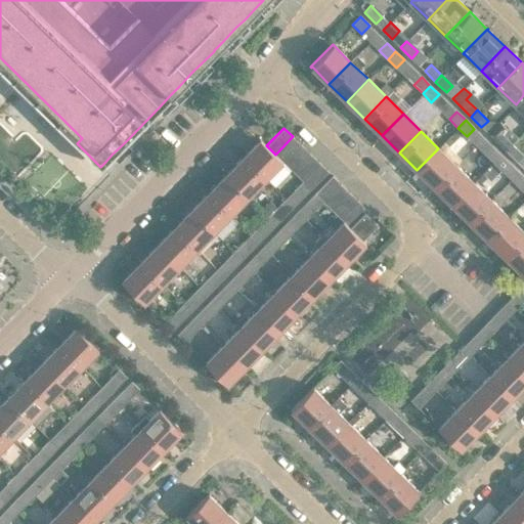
[(494,139),(506,150),(512,143),(500,133),(494,139)]
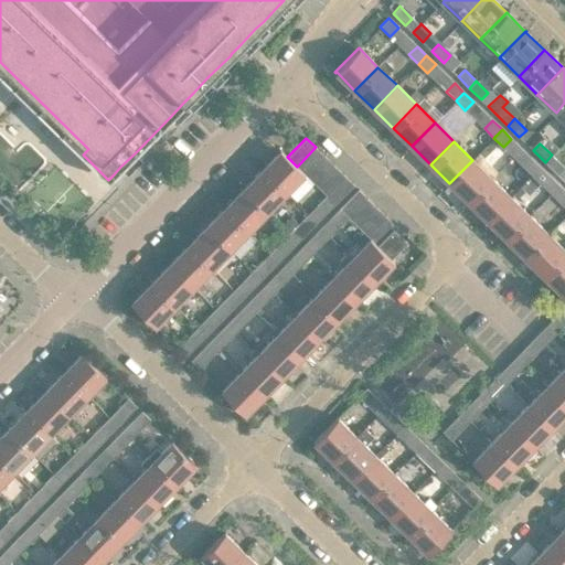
[(316,147),(297,167),(305,173),(306,176),(324,157),(316,147)]
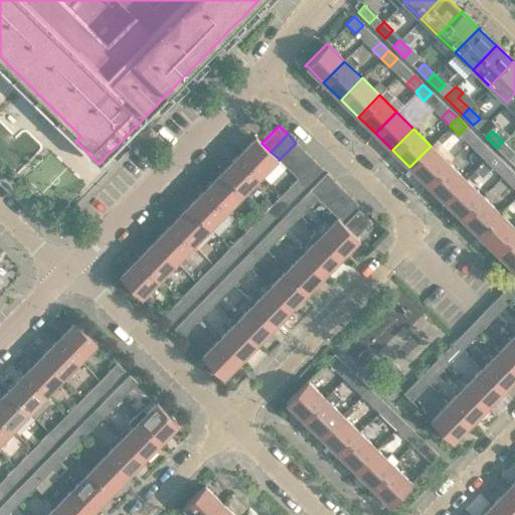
[(271,152),(262,143),(254,136),(254,137),(254,138),(238,154),(260,175),(277,159),(278,158),(271,152)]
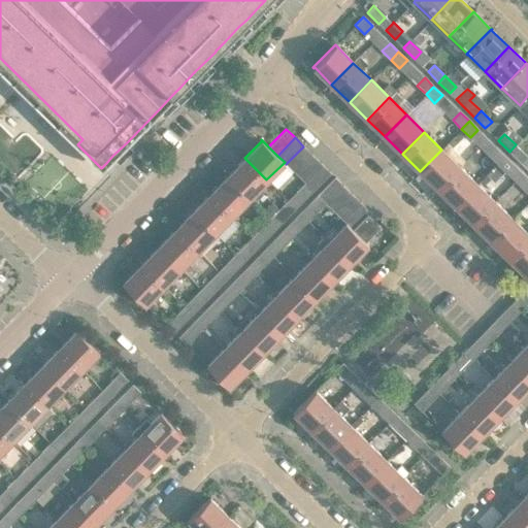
[(520,162),(527,156),(516,144),(509,152),(520,162)]
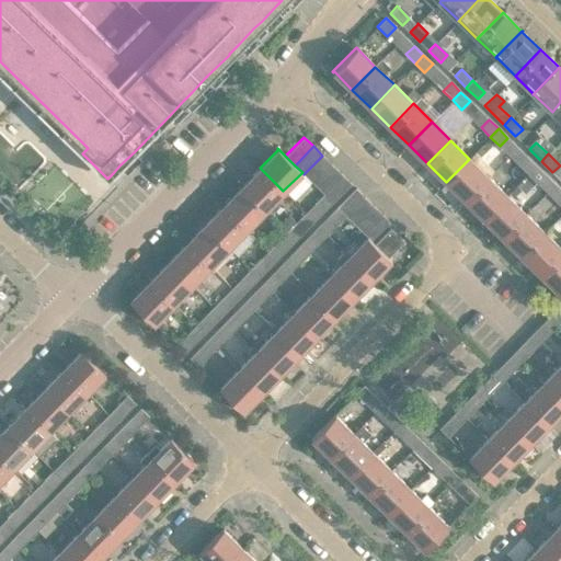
[(304,174),(313,183),(332,164),(322,156),(304,174)]
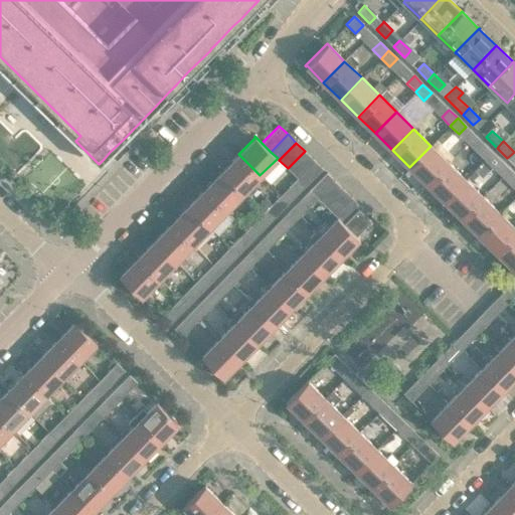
[(483,143),(476,151),(485,160),(492,152),(483,143)]
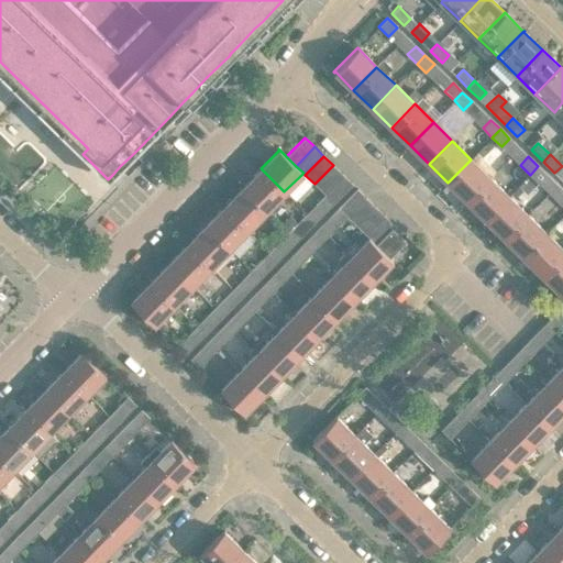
[(448,183),(466,201),(489,177),(471,159),(448,183)]
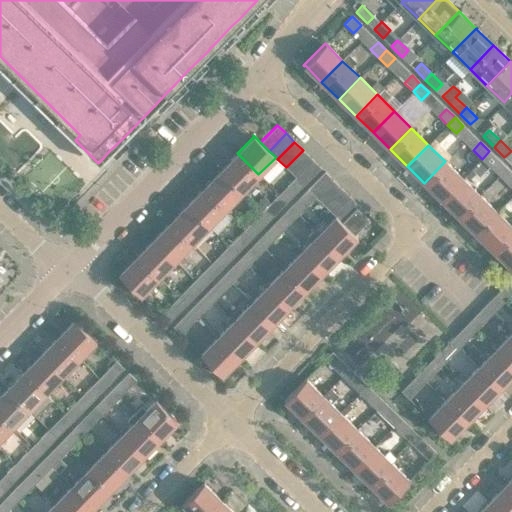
[(311,158),(303,150),(286,167),(294,176),(311,158)]
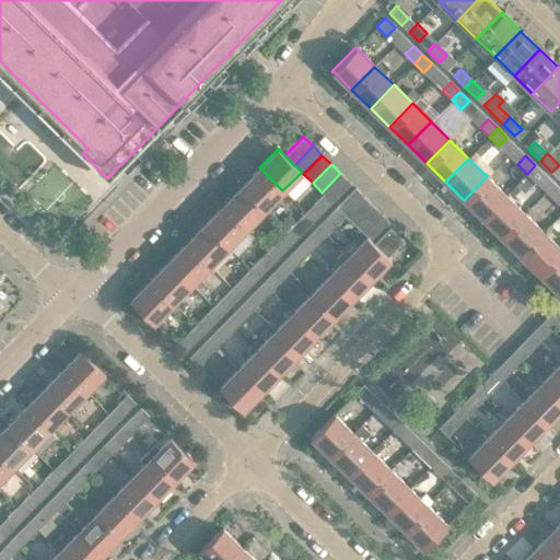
[(545,174),(535,165),(527,174),(536,183),(545,174)]
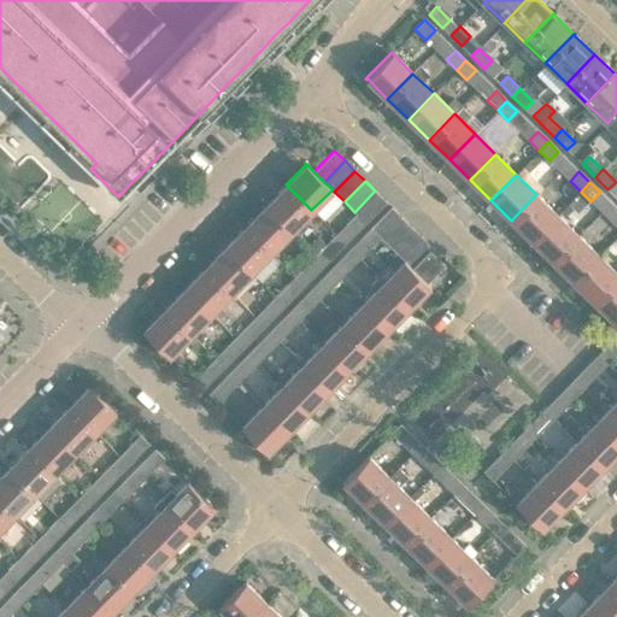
[(291,231),(311,210),(286,184),(265,206),(291,231)]
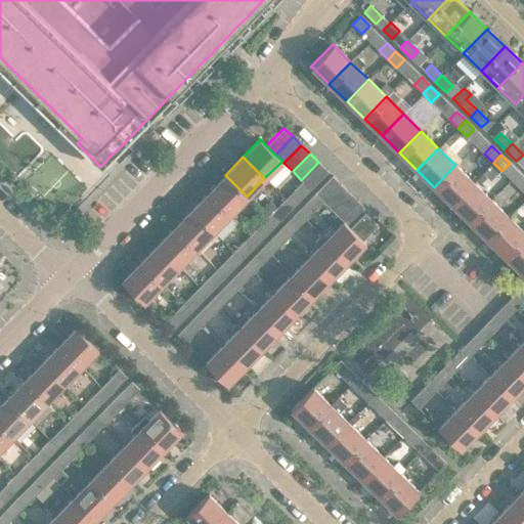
[(328,171),(318,162),(301,180),(303,181),(310,188),(328,171)]
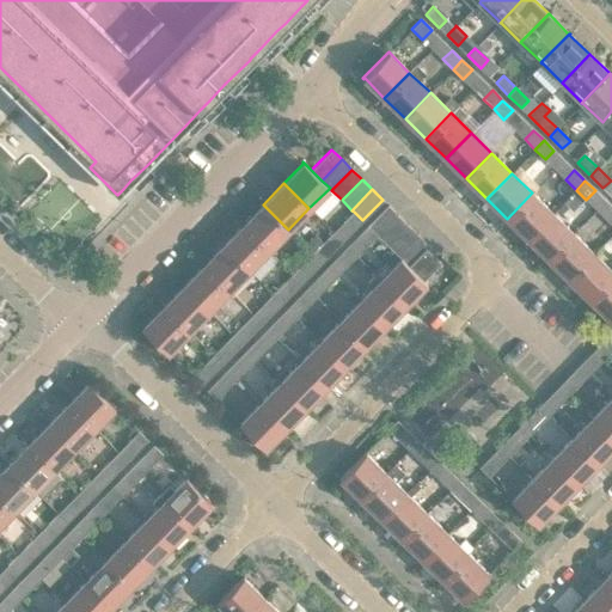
[(532,193),(507,219),(527,239),(552,213),(532,193)]
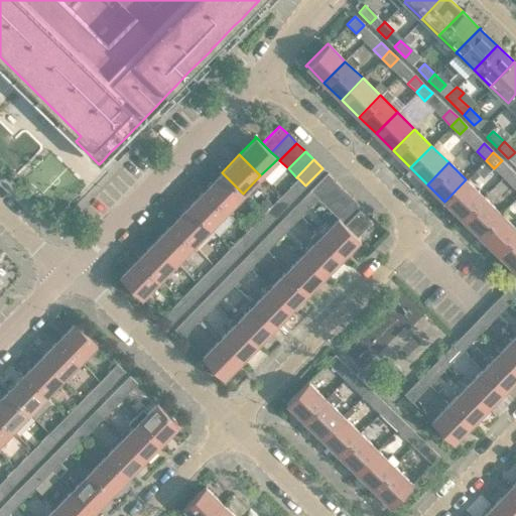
[(222,172),(205,189),(226,211),(243,194),(222,172)]
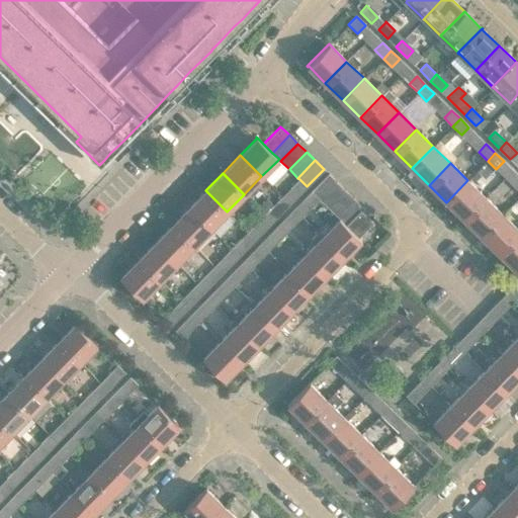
[(319,198),(320,199),(337,182),(328,173),(311,190),(319,198)]
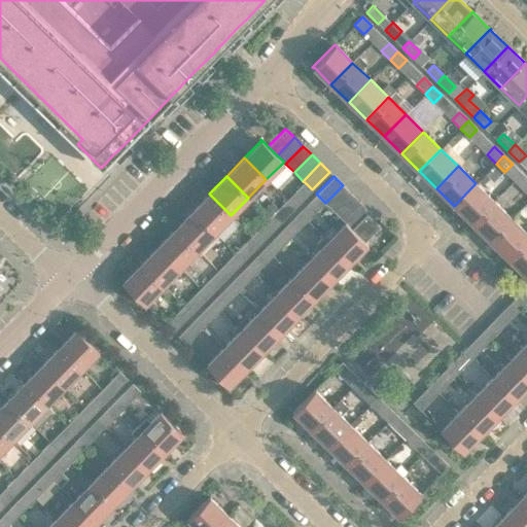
[(295,191),(303,199),(312,189),(305,182),(295,191)]
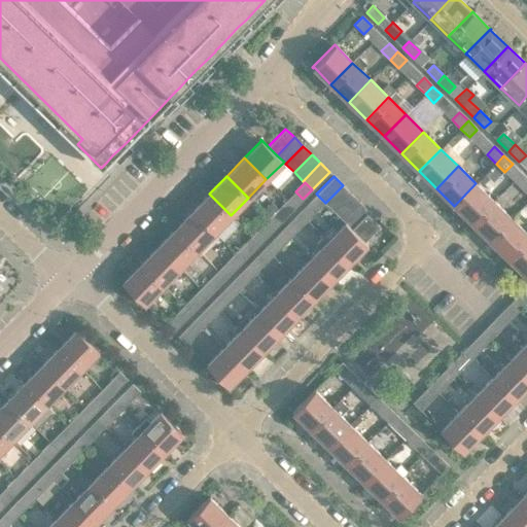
[(454,206),(471,222),(494,201),(476,183),(454,206)]
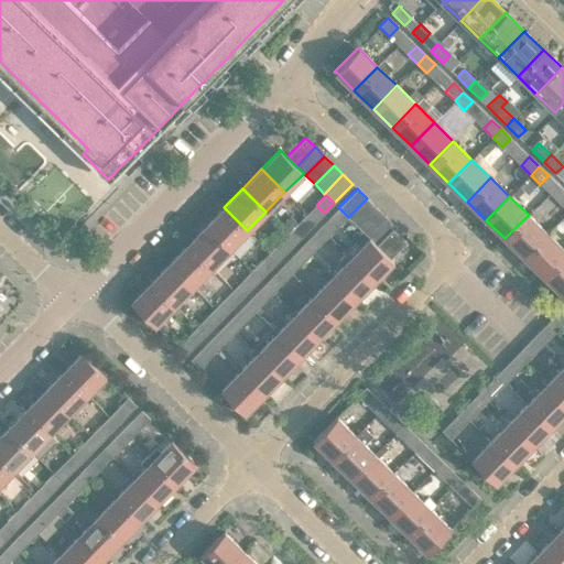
[(367,198),(348,217),(357,226),(376,207),(367,198)]
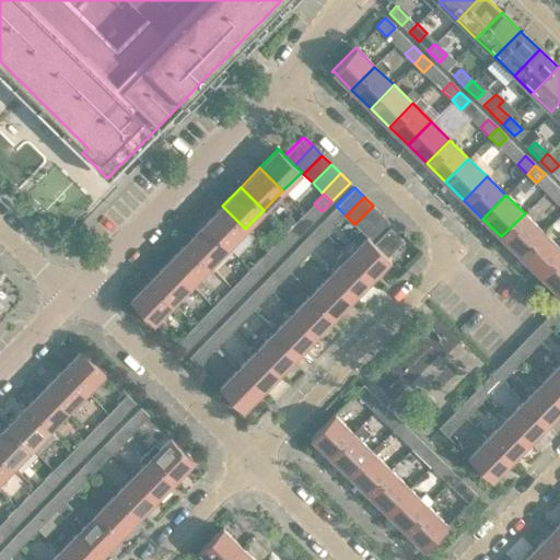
[(245,229),(222,206),(203,224),(228,247),(245,229)]
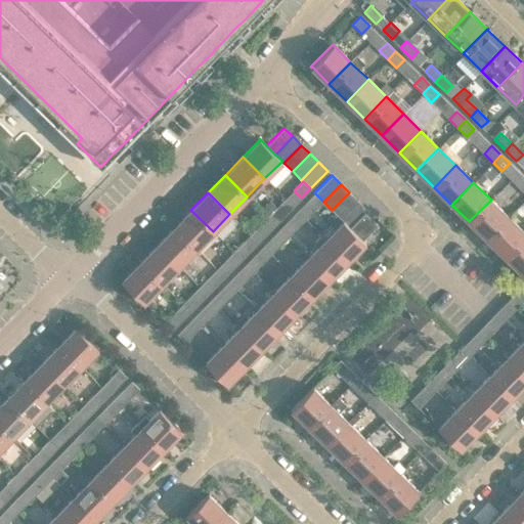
[(305,203),(313,210),(322,201),(314,192),(305,203)]
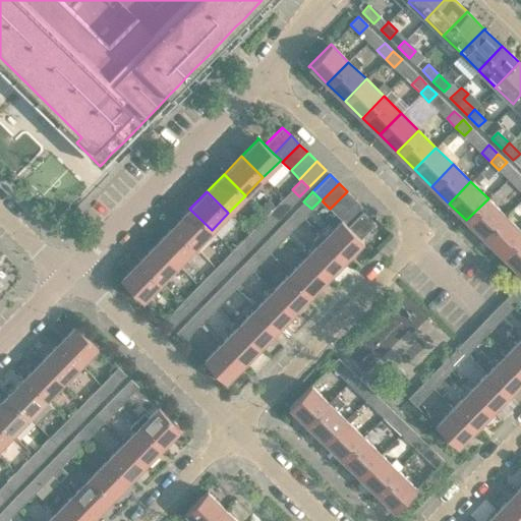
[(330,209),(339,218),(356,199),(347,191),(330,209)]
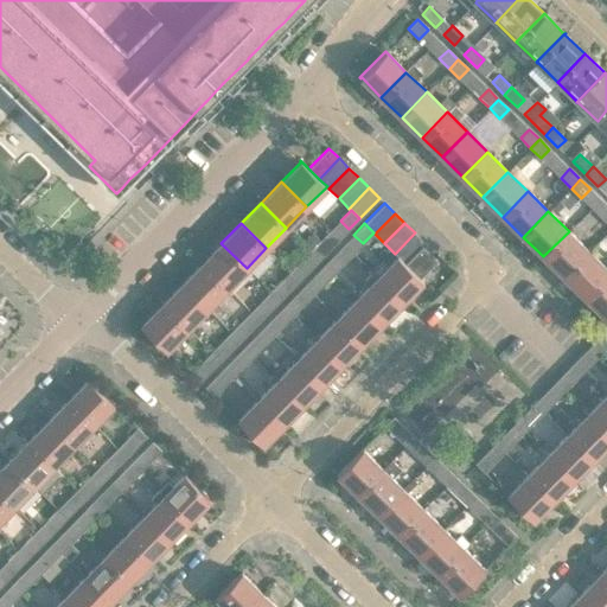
[(543,256),(564,276),(589,251),(569,231),(543,256)]
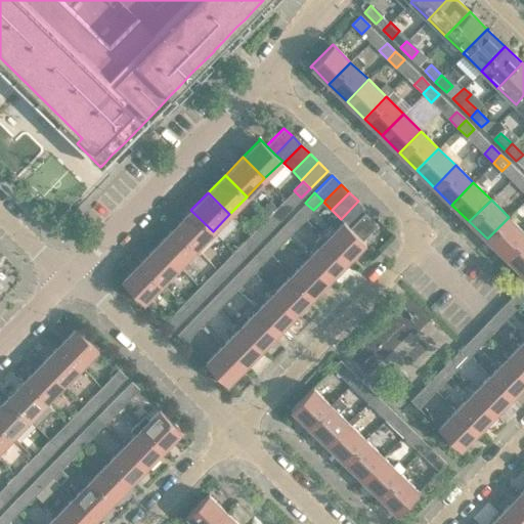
[(341,219),(343,220),(350,227),(366,210),(358,201),(341,219)]
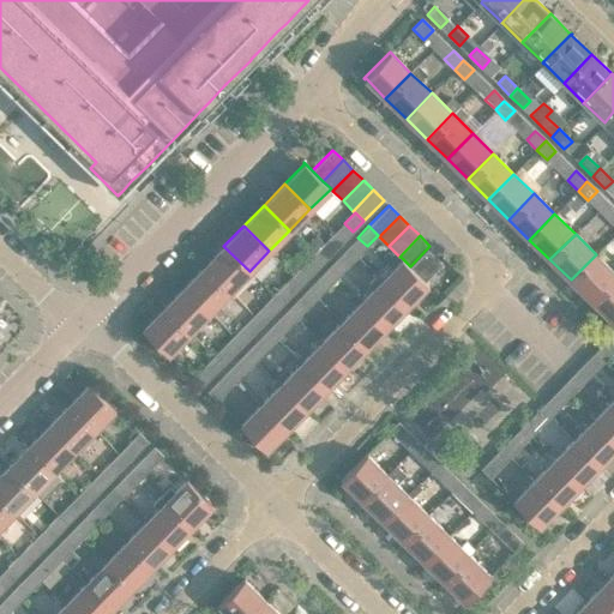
[(333,252),(324,244),(314,254),(323,263),(333,252)]
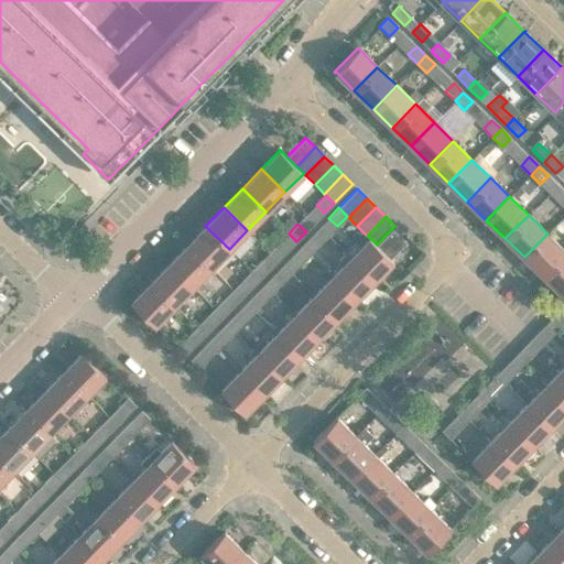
[(205,226),(187,245),(210,268),(229,249),(205,226)]
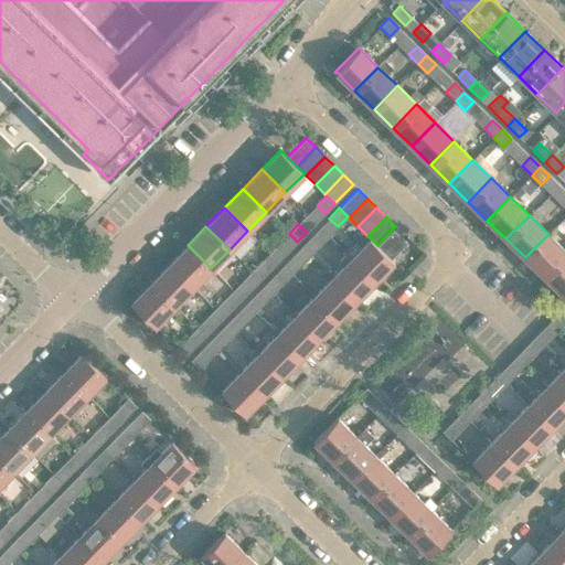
[(395,226),(377,245),(370,237),(369,238),(369,240),(360,249),(354,244),(347,253),(351,257),(374,280),(393,263),(394,262),(390,258),(405,242),(406,243),(407,242),(394,230),(397,227),(395,226)]
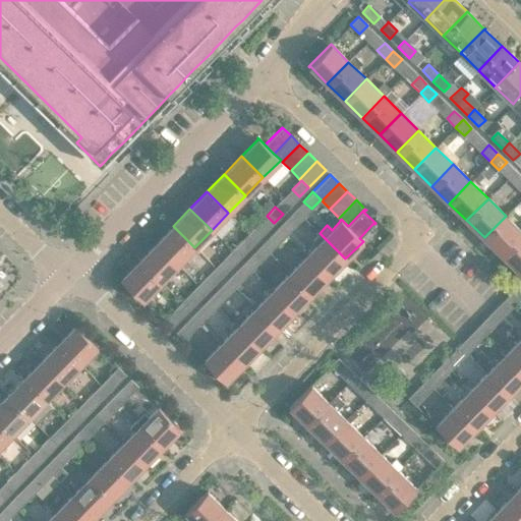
[(265,232),(274,223),(267,216),(257,224),(265,232)]
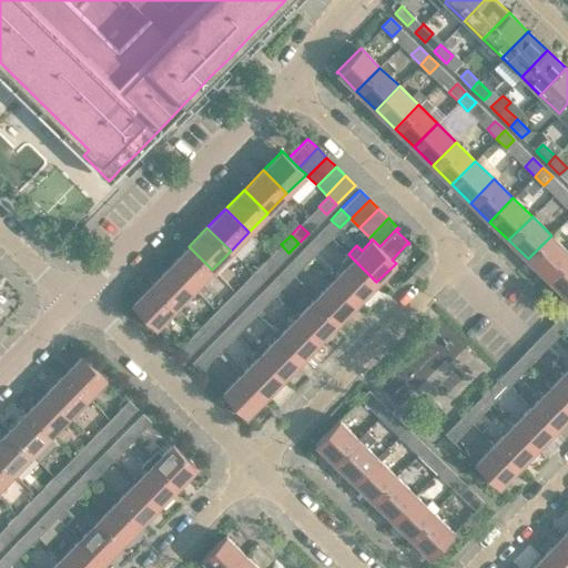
[(567,255),(567,251),(551,235),(528,259),(547,277),(567,255)]
